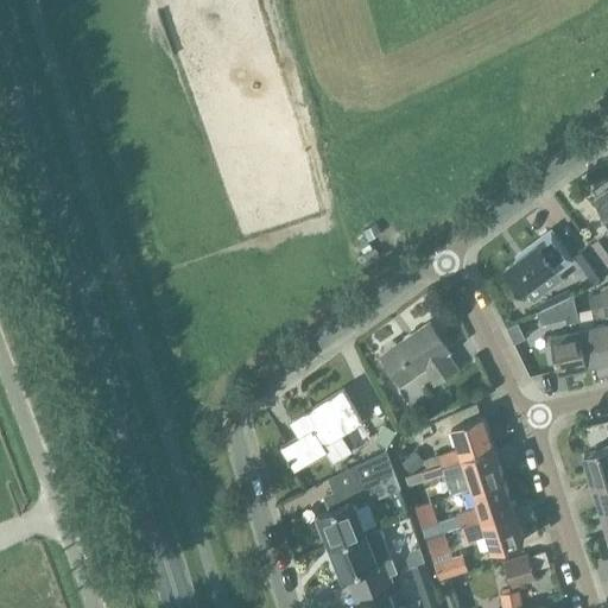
[(596,197),(607,213),(600,217),(607,227),(607,232),(607,233),(607,181),(603,184),(607,189),(596,197)]
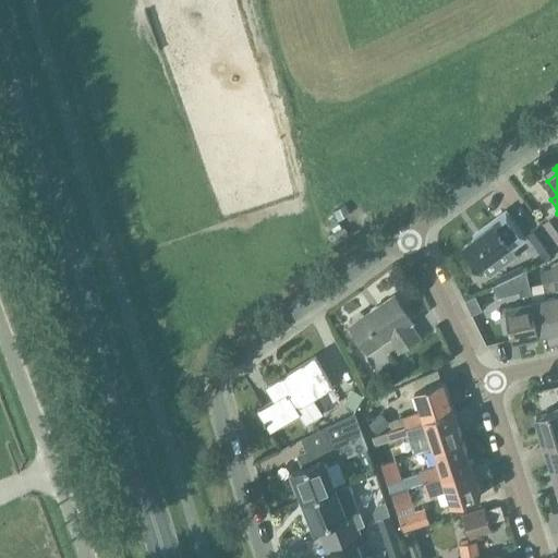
[(463,247),(473,261),(472,262),(477,269),(478,268),(480,270),(508,249),(511,253),(526,241),(505,213),(478,233),(480,235),(463,247)]
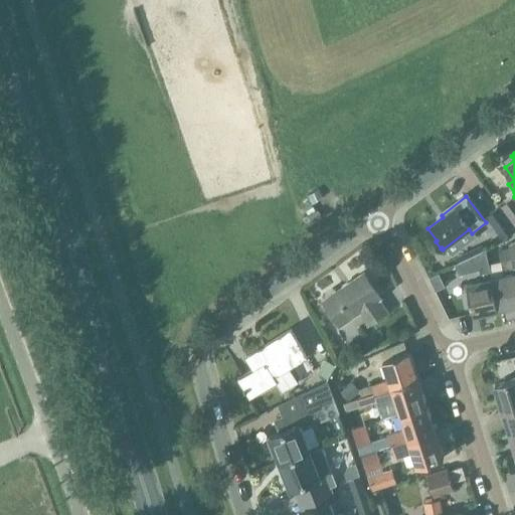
[(501,206),(514,226),(514,197),(501,206)]
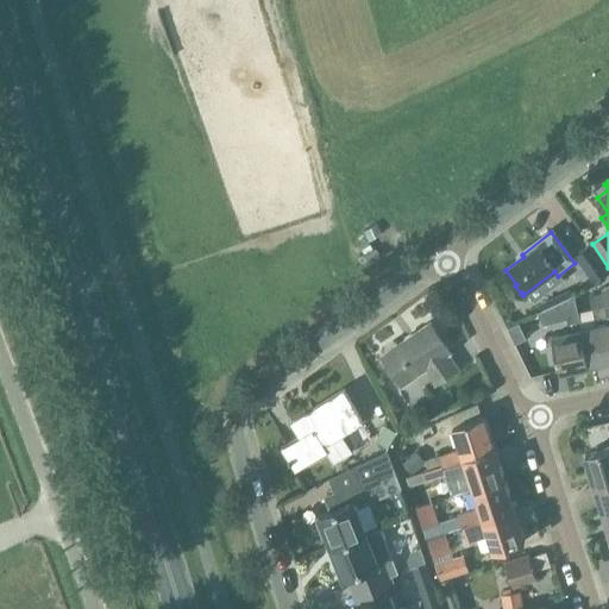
[(575,257),(595,284),(608,274),(608,270),(590,246),(575,257)]
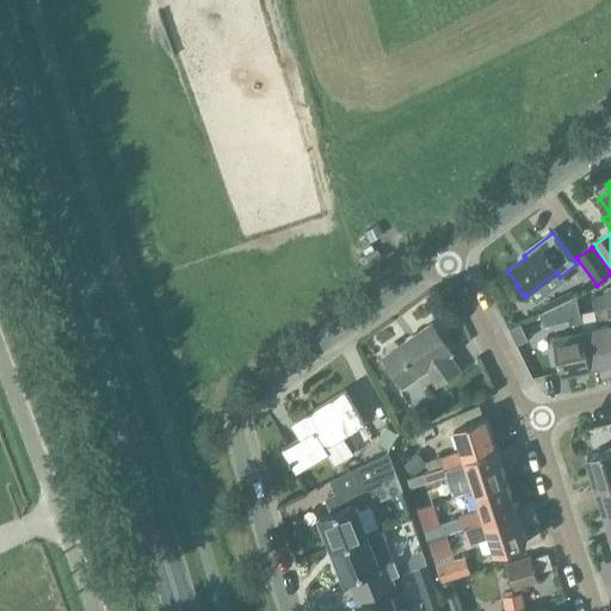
[(604,295),(592,297),(596,314),(608,312),(604,295)]
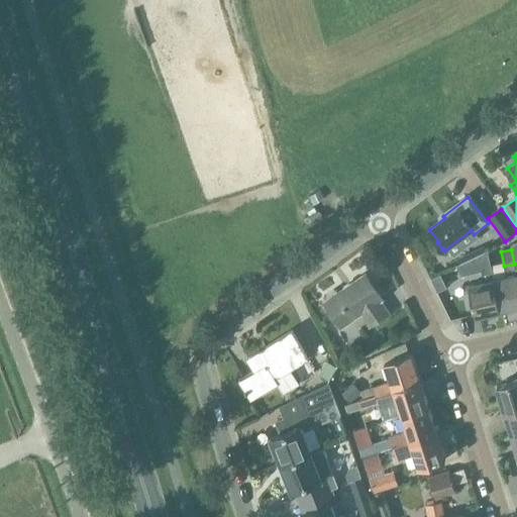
[(484,282),(470,285),(477,315),(500,309),(493,281),(494,281),(491,267),(492,266),(488,250),(474,256),(477,272),(482,271),(484,282)]
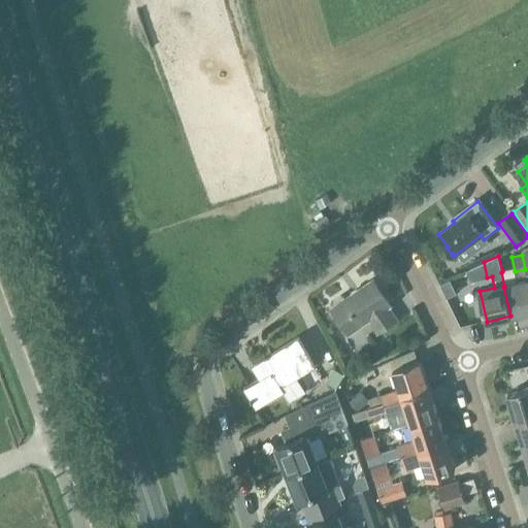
[(504,287),(503,287),(510,316),(527,311),(527,283),(525,269),(515,271),(517,284),(504,287)]
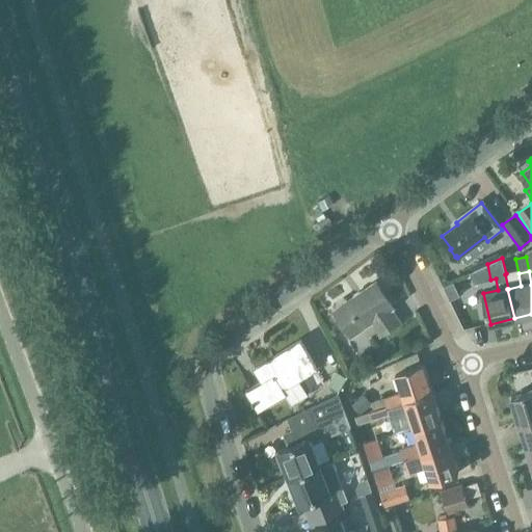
[(336,307),(338,309),(334,312),(352,337),(372,323),(381,336),(400,322),(391,310),(394,308),(376,282),(348,301),(347,299),(343,298),(337,303),(336,307)]
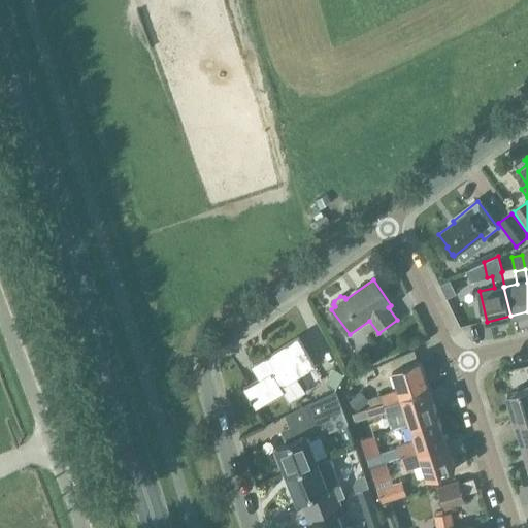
[(457,294),(450,281),(440,285),(448,298),(457,294)]
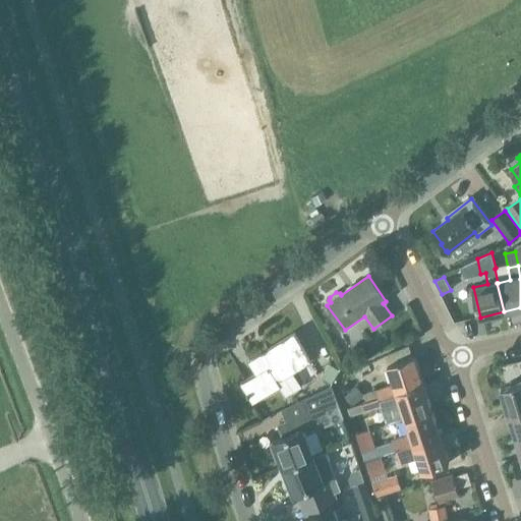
[(280,386),(277,381),(310,360),(294,333),(267,349),(269,352),(264,355),(262,352),(250,359),(258,372),(242,383),(254,401),(280,386)]
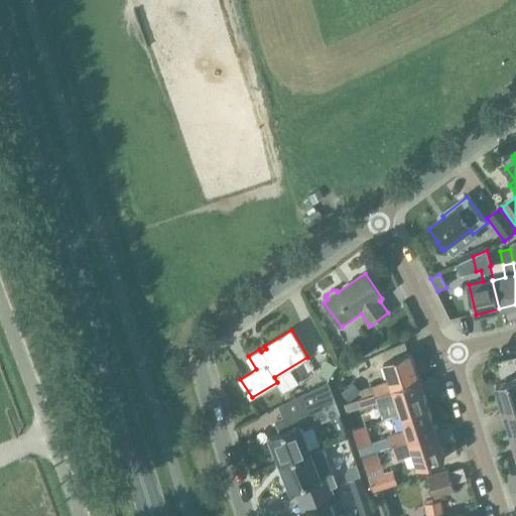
[(375,395),(419,381),(410,353),(384,362),(390,382),(373,388),(375,395)]
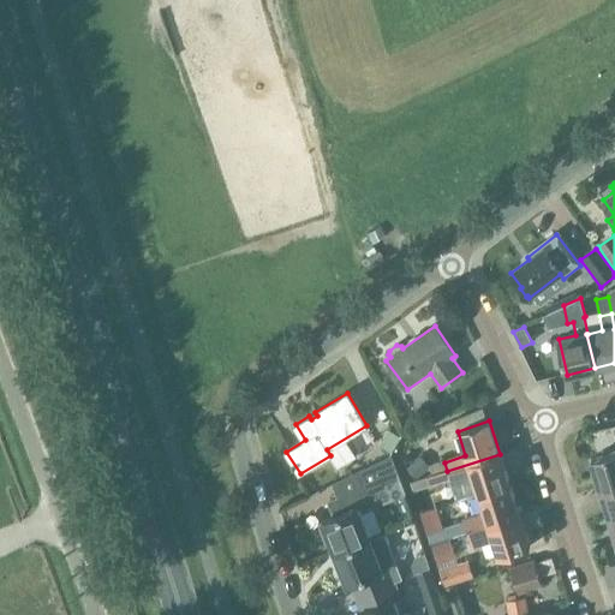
[(401,436),(388,428),(378,445),(392,452),(401,436)]
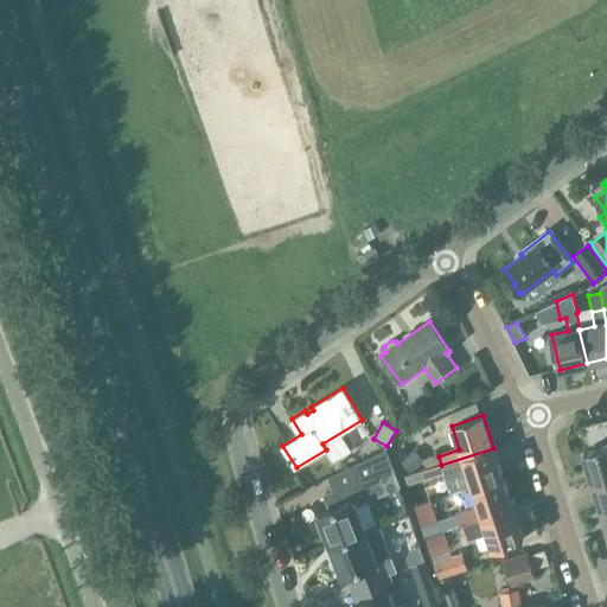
[(606,446),(583,454),(593,484),(606,478),(606,446)]
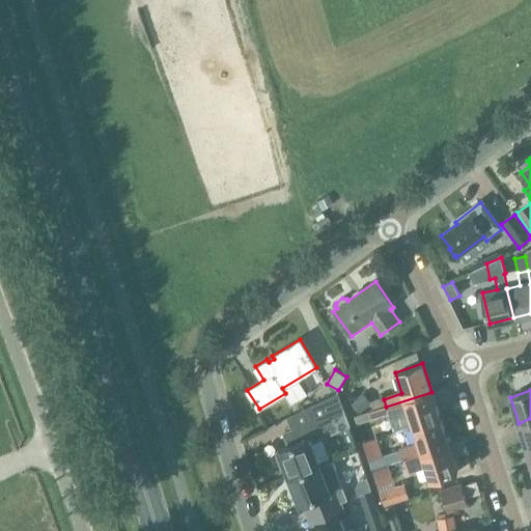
[(386,407),(370,412),(372,420),(389,415),(390,418),(408,413),(413,427),(440,419),(431,392),(386,407)]
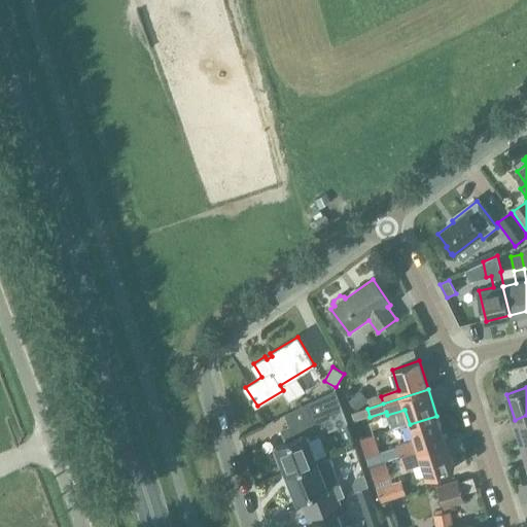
[(280,465),(283,464),(287,475),(319,462),(311,440),(325,433),(320,420),(343,411),(336,392),(307,406),(313,419),(282,431),(287,443),(276,448),(277,449),(274,450),(280,465)]
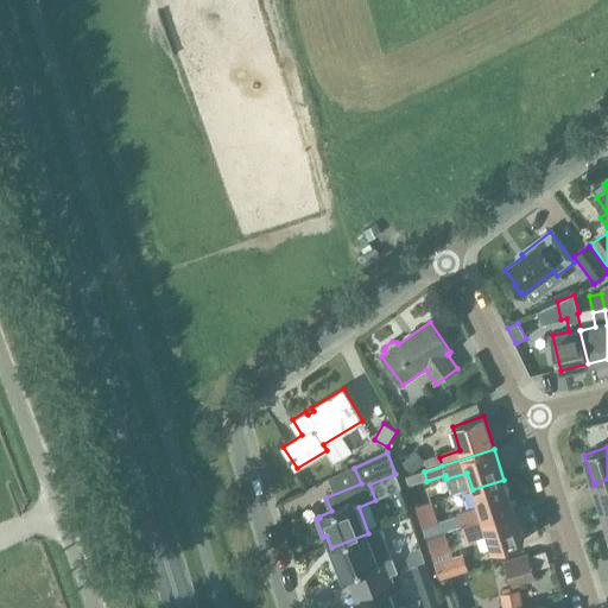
[(607,479),(594,485),(602,511),(607,507),(607,479)]
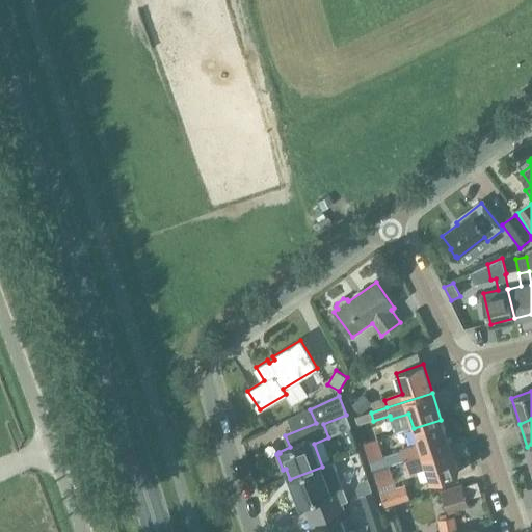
[(392,464),(449,447),(441,420),(414,428),(418,443),(400,449),(401,450),(369,460),(372,471),(392,463),(392,464)]
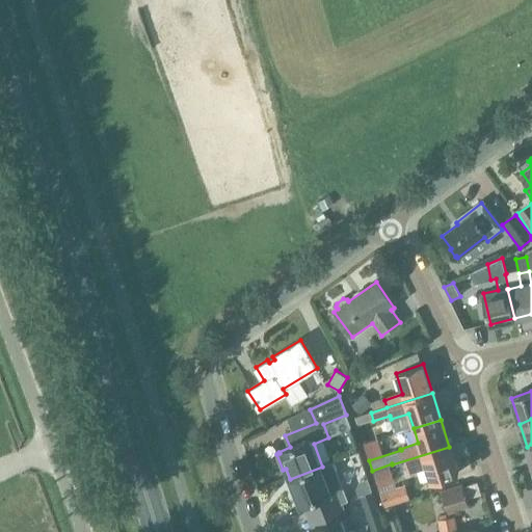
[(458,475),(449,447),(392,464),(395,472),(406,469),(407,475),(426,469),(430,483),(458,475)]
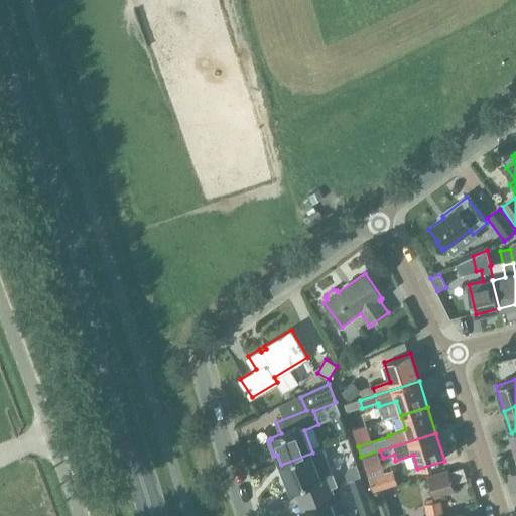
[(338,486),(323,448),(312,453),(281,465),(292,492),(295,490),(299,501),(307,498),(331,489),(338,486)]
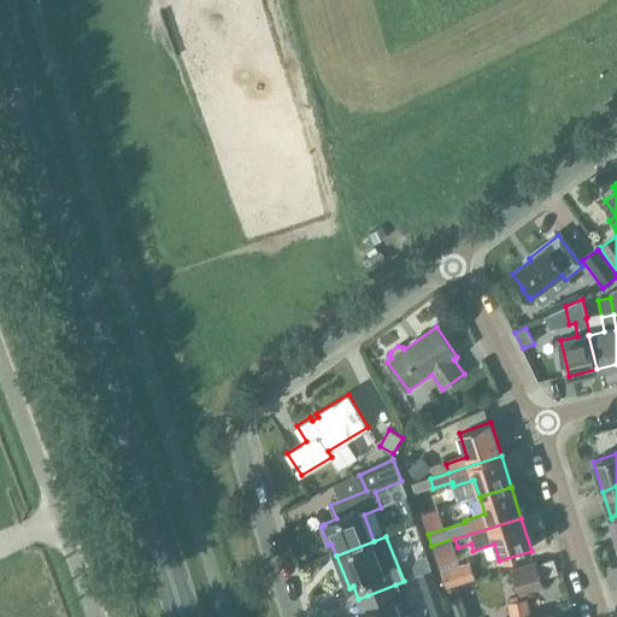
[(439,566),(452,562),(446,544),(433,547),(439,566)]
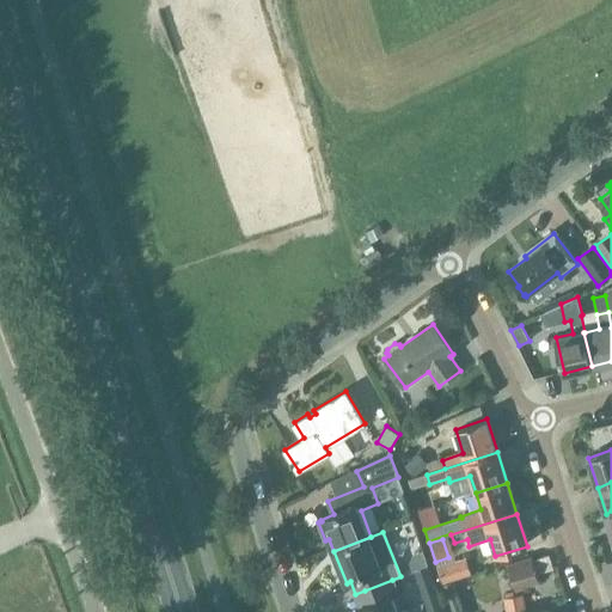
[(454,581),(472,574),(466,558),(438,568),(444,585),(454,581)]
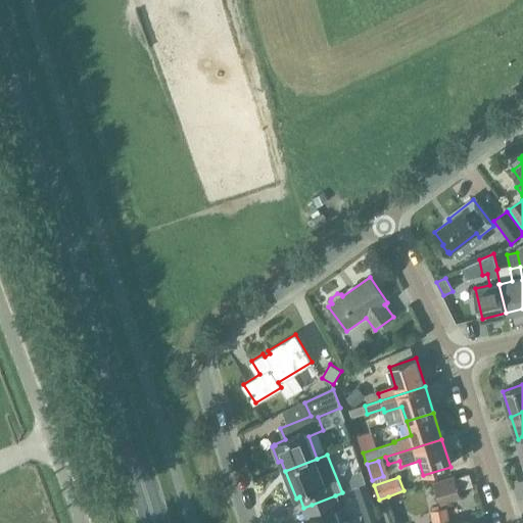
[(434,484),(440,506),(461,500),(455,478),(434,484)]
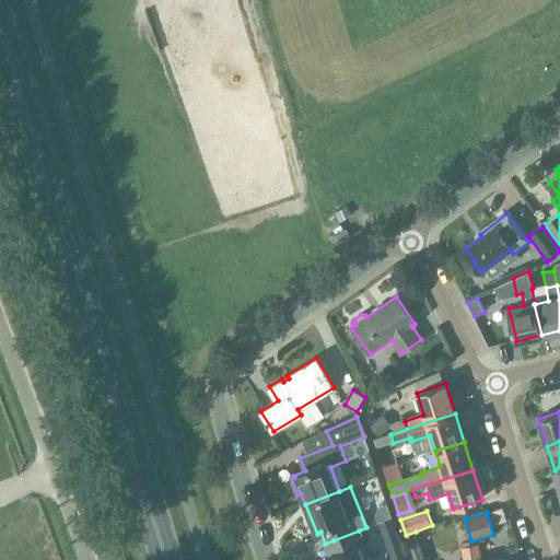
[(359,531),(334,540),(325,544),(330,557),(326,558),(326,559),(375,559),(375,558),(369,559),(364,559),(359,547),(364,545),(359,531)]
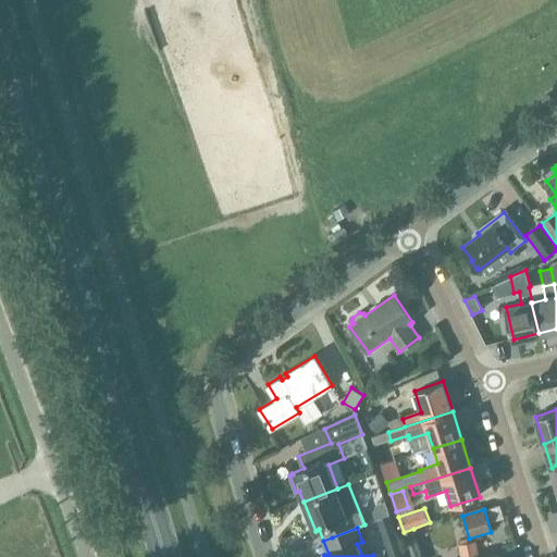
[(422,556),(413,529),(404,532),(412,556),(422,556)]
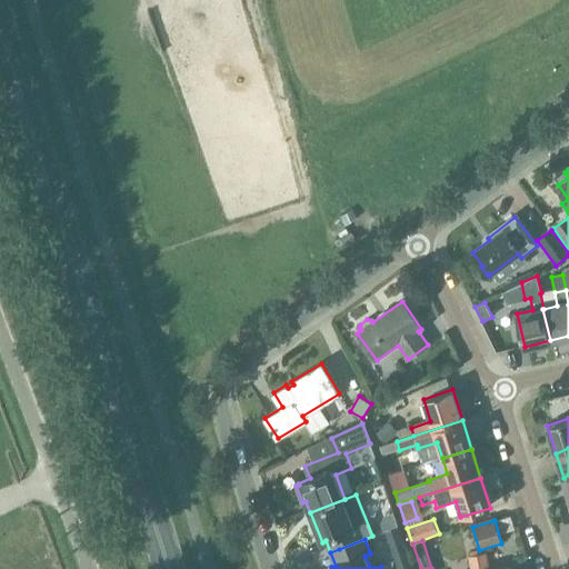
[(410,568),(412,568),(406,547),(392,551),(398,568),(410,568)]
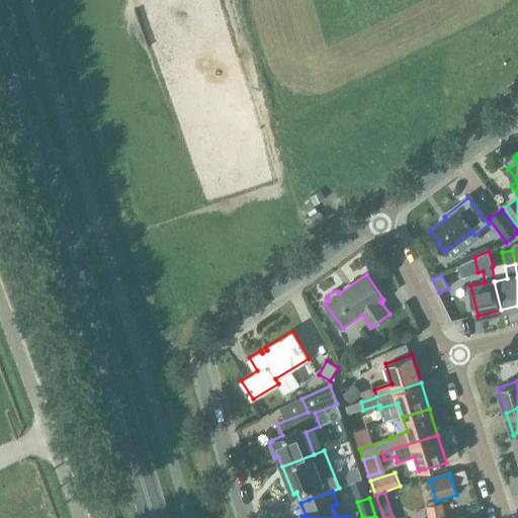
[(444,517),(442,503),(435,505),(437,517),(465,517),(466,517),(461,517),(444,517)]
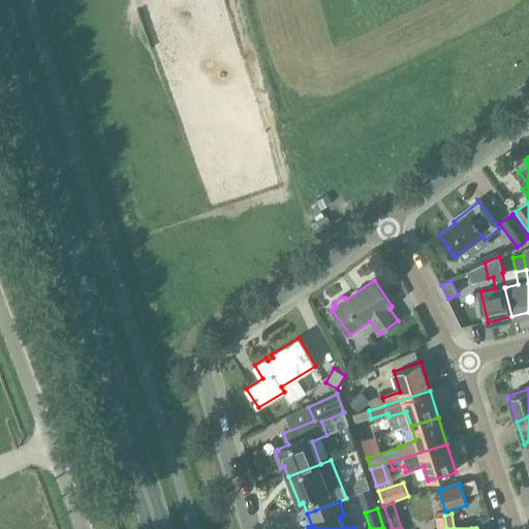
[(446,528),(444,516),(436,517),(437,528),(446,528)]
